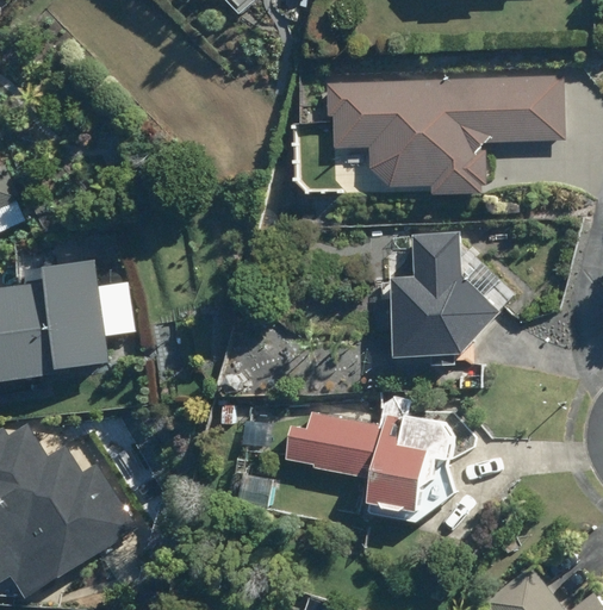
[(479,184),(485,184),(485,150),(476,150),(476,143),(564,141),(561,76),(325,83),(325,114),(331,114),(333,148),(367,147),(367,167),(389,187),(430,186),(430,194),(479,193),(479,184)]
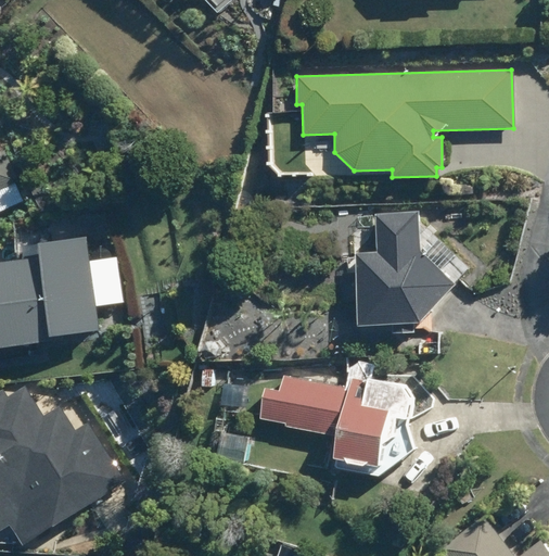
[(0,189),(15,182),(1,151),(0,152),(0,189)]
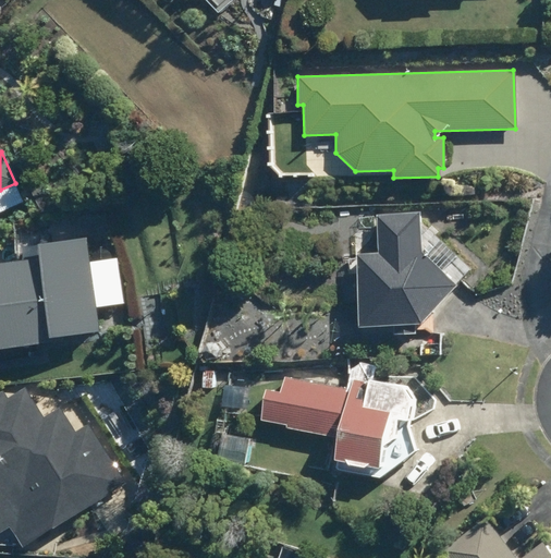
[(419,208),(375,211),(377,251),(357,252),(360,319),(393,317),(394,330),(416,328),(415,316),(424,316),(456,280),(421,249),(419,208)]
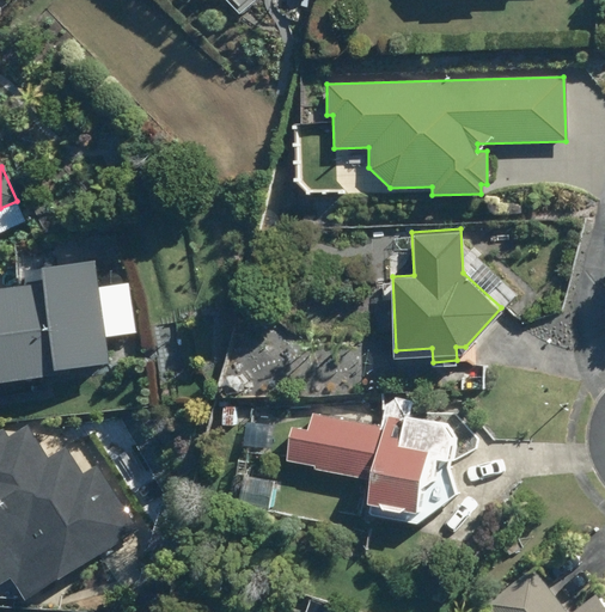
[(0,386),(72,379),(72,373),(115,368),(112,342),(135,338),(129,286),(103,289),(99,261),(53,265),(55,285),(0,291),(0,386)]
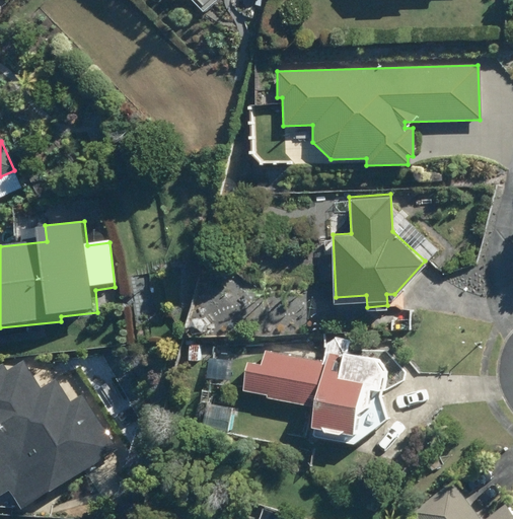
[(186,342),(185,358),(196,358),(196,343),(186,342)]
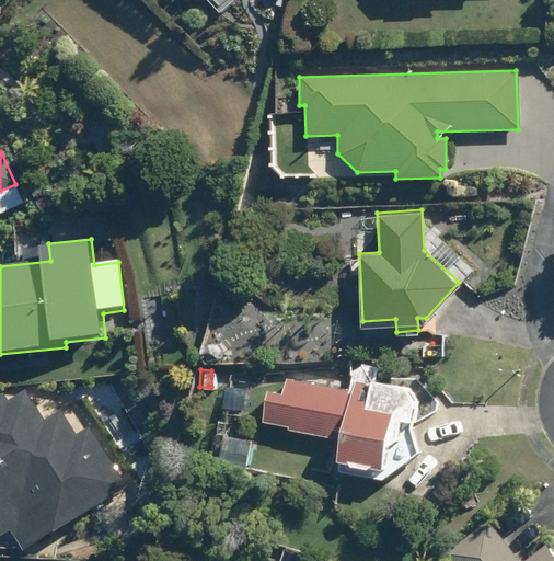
[(338,455),(383,462),(387,441),(400,434),(403,414),(412,416),(416,396),(407,385),(370,378),(369,381),(354,379),(351,389),(285,377),(281,391),(266,388),(261,418),(289,423),(288,426),(342,437),(338,455)]
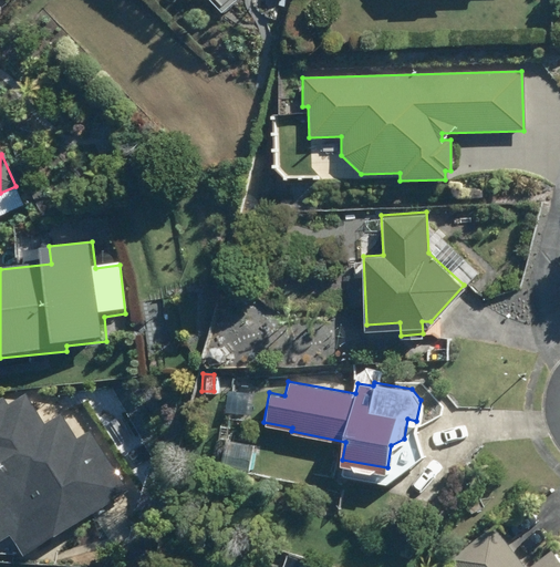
[(0,534),(9,529),(21,549),(122,490),(89,431),(74,440),(60,412),(42,422),(23,390),(4,401),(0,393),(0,534)]
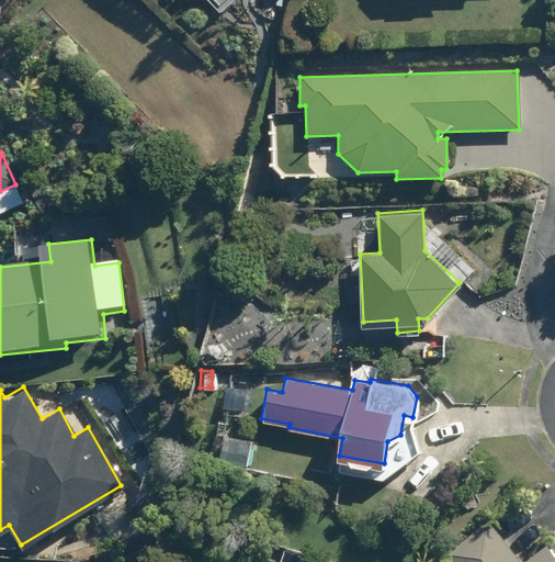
[(257,444),(227,438),(222,463),(252,469),(257,444)]
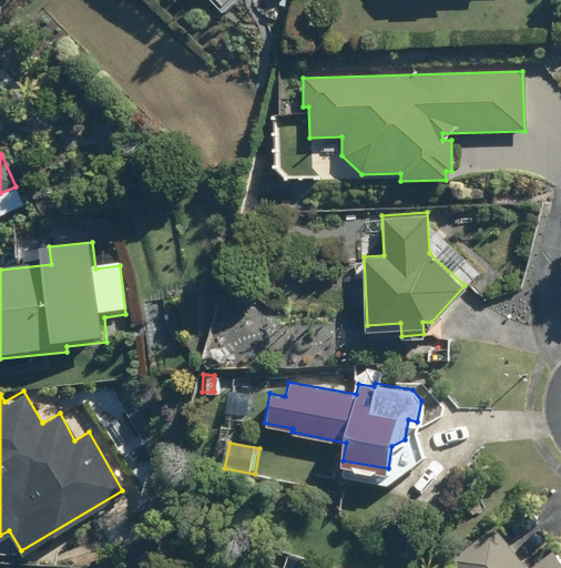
[(450,558),(458,567),(560,567),(560,563),(550,548),(526,567),(491,525),(450,558)]
